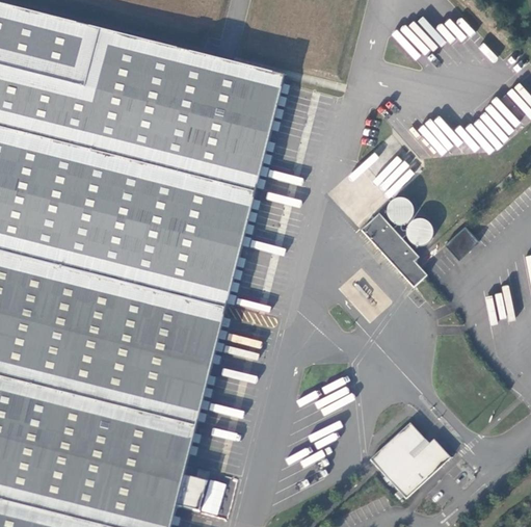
[(0,526),(168,526),(176,501),(198,507),(207,476),(184,471),(283,79),(284,73),(223,58),(0,1),(0,526)]
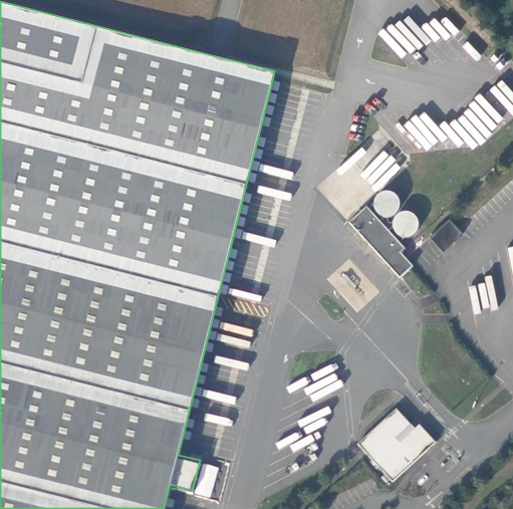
[(385,188),(383,188),(381,189),(380,189),(377,191),(375,193),(374,195),(374,196),(373,200),(373,201),(373,204),(374,206),(375,207),(376,209),(378,211),(379,212),(381,212),(388,213),(390,213),(391,213),(393,212),(394,211),(395,210),(397,208),(398,207),(399,205),(399,202),(399,200),(399,199),(398,196),(397,193),(393,190),(392,189),(389,188),(385,188)]
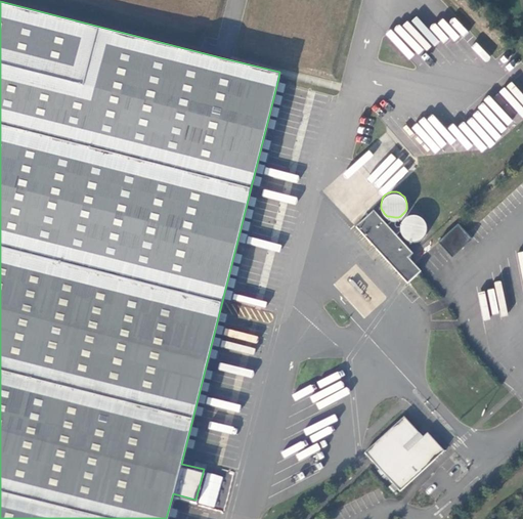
[(373,206),(355,222),(406,278),(420,266),(411,258),(407,253),(411,249),(396,231),(399,228),(400,228),(400,222),(397,222),(392,227),(389,224),(394,220),(395,217),(389,216),(389,218),(386,220),(373,206)]
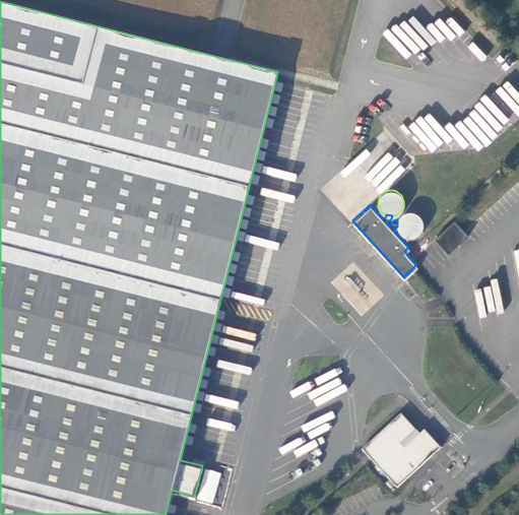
[(420,231),(422,229),(423,228),(423,224),(423,222),(423,221),(422,217),(420,216),(420,215),(417,212),(416,212),(414,211),(411,210),(410,210),(406,210),(405,211),(403,212),(402,212),(401,213),(400,214),(398,217),(397,219),(397,220),(397,227),(398,229),(399,232),(401,233),(402,234),(403,235),(405,236),(408,237),(411,237),(412,236),(414,236),(416,235),(417,234),(419,232),(420,231)]
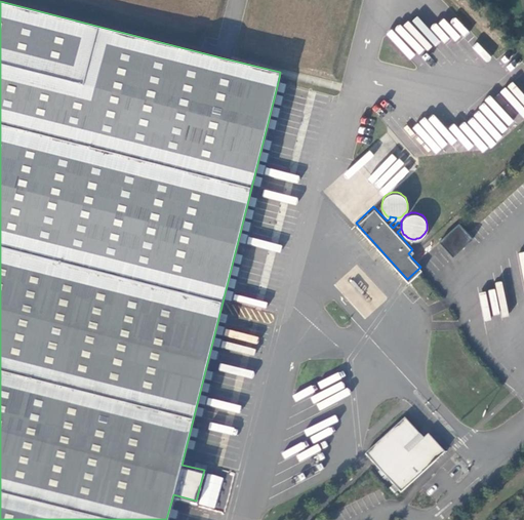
[(451,252),(472,234),(458,218),(438,238),(451,252)]
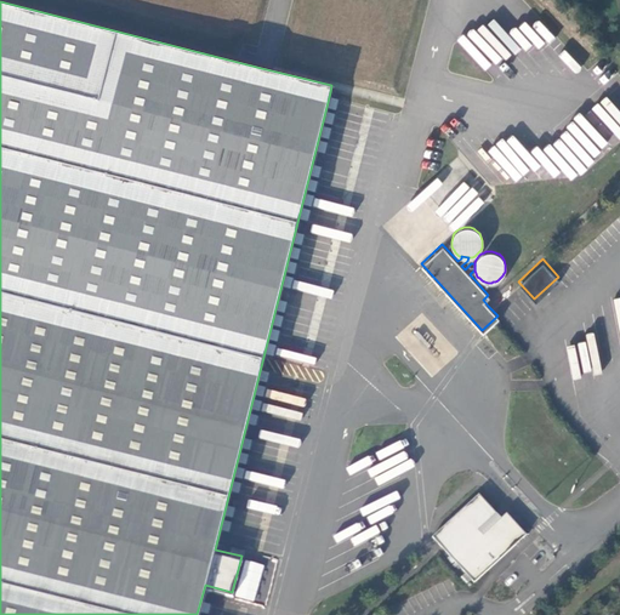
[(496,508),(478,489),(431,531),(464,568),(470,574),(473,578),(525,529),(506,508),(500,513),(482,529),(478,525),(496,508)]
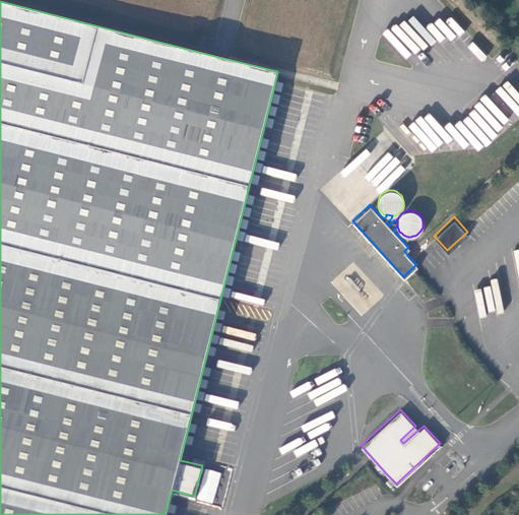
[(418,430),(415,426),(400,440),(403,443),(418,430)]
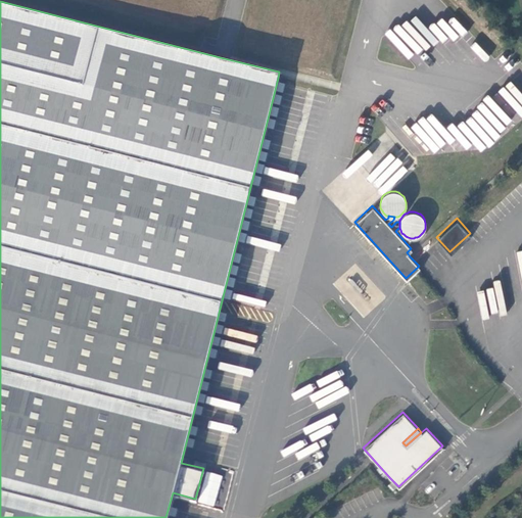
[(395,483),(390,478),(387,481),(392,487),(395,483)]
